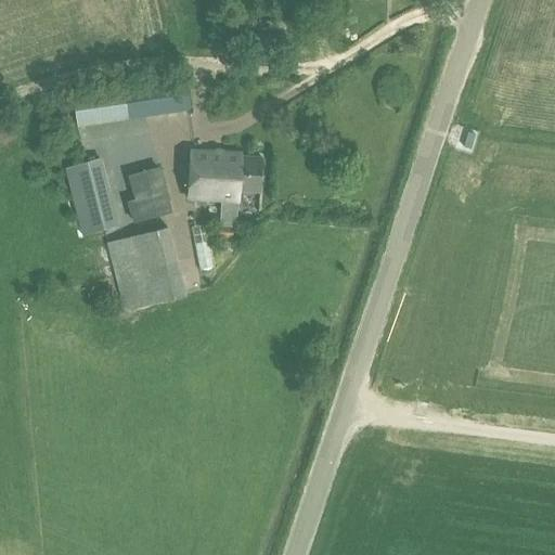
[(184,75),(73,92),(77,129),(190,111),(184,75)]
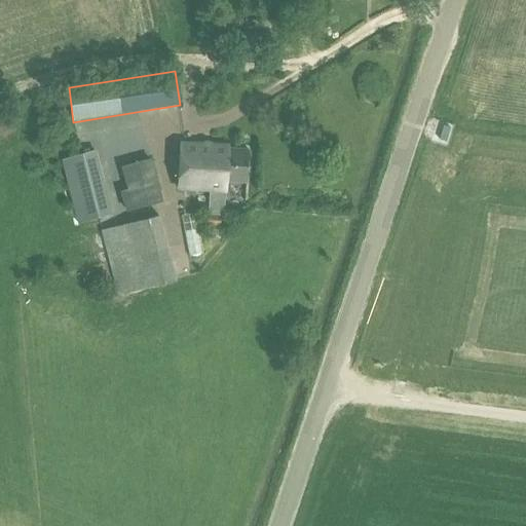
[(180,143),(178,189),(225,190),(226,181),(246,182),(248,149),(227,148),(227,145),(180,143)]
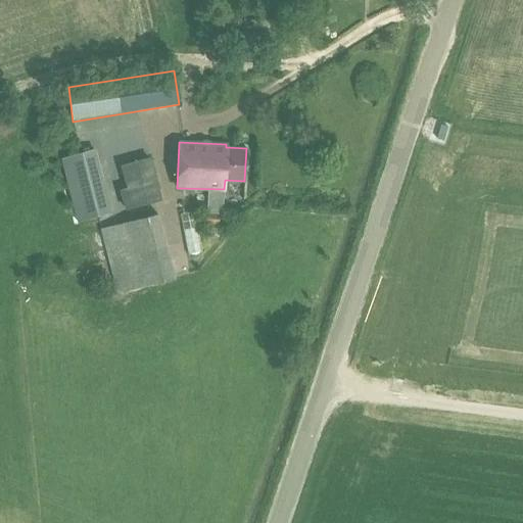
[(92,151),(61,159),(73,207),(85,203),(90,222),(111,216),(97,168),(96,168),(92,151)]
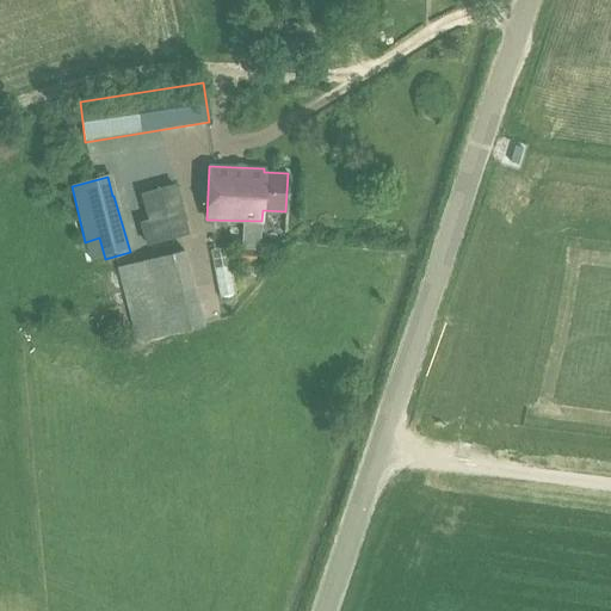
[(176,187),(141,197),(148,223),(141,224),(147,247),(189,235),(176,187)]
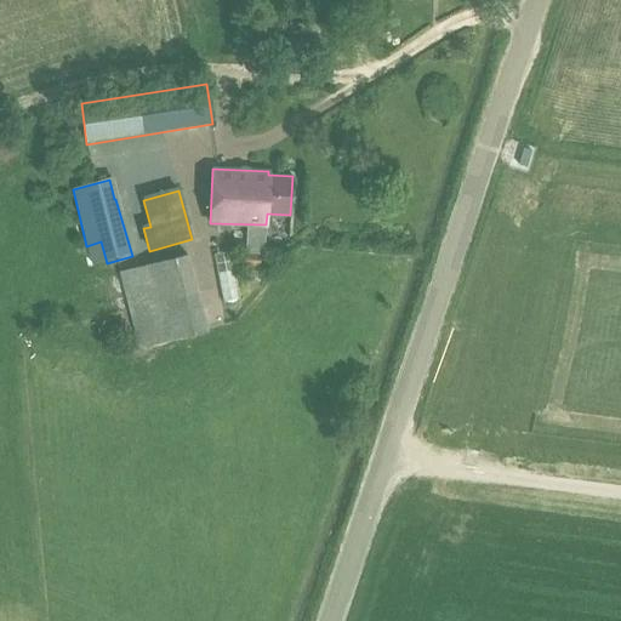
[(266,240),(245,239),(245,251),(265,252),(266,240)]
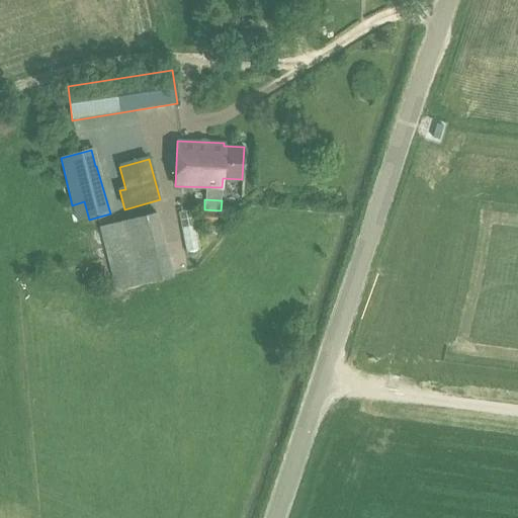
[(157,211),(99,227),(115,290),(174,275),(157,211)]
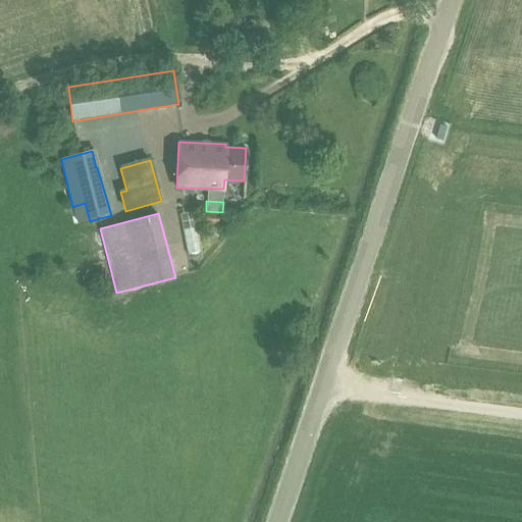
[(205,213),(205,224),(218,224),(219,214),(205,213)]
